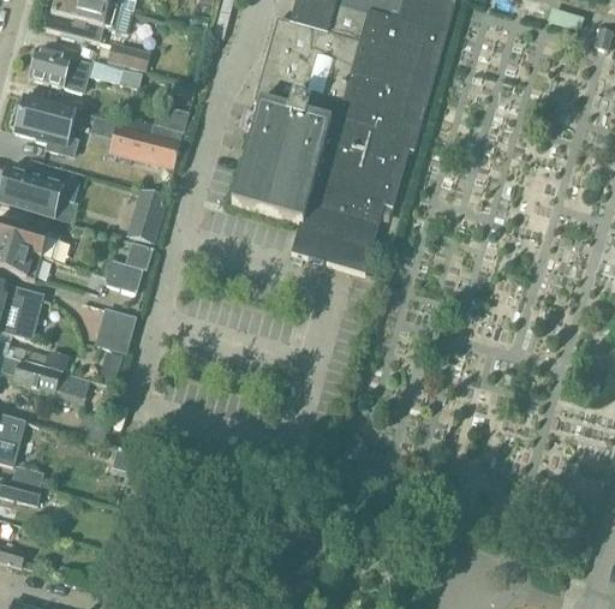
[(115,5),(96,0),(54,0),(52,12),(47,11),(43,28),(61,33),(61,36),(75,40),(76,36),(100,42),(105,28),(115,30),(121,9),(115,6),(115,5)]
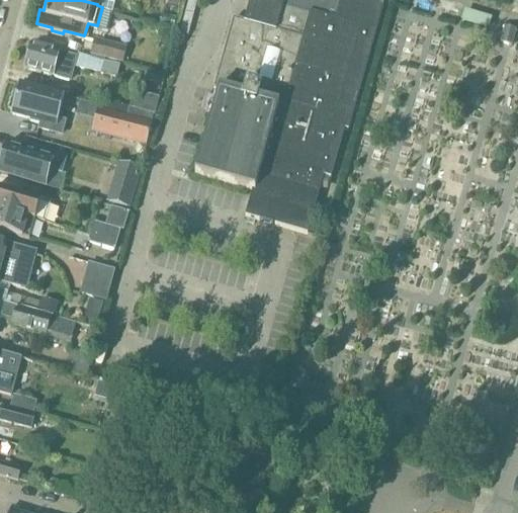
[(250,0),(245,17),(234,14),(213,84),(219,86),(195,170),(253,186),(245,212),(308,230),(324,172),(331,174),(344,125),(348,126),(383,0),(250,0)]
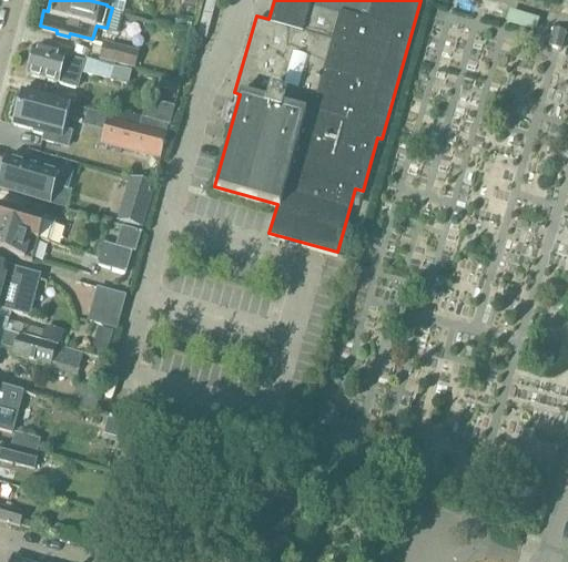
[(560,46),(565,28),(554,24),(548,42),(560,46)]
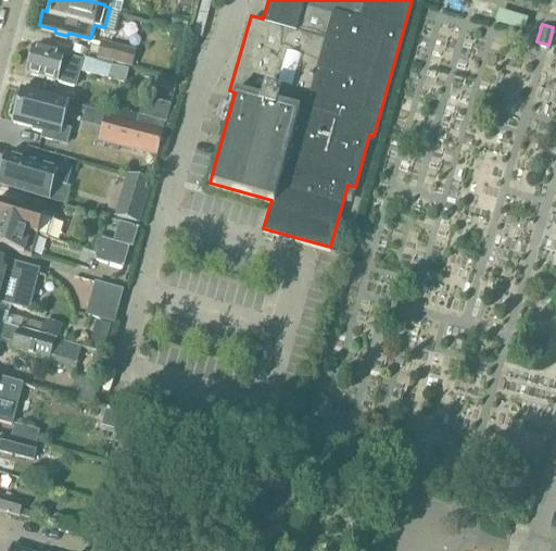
[(133,63),(137,48),(101,39),(98,54),(133,63)]
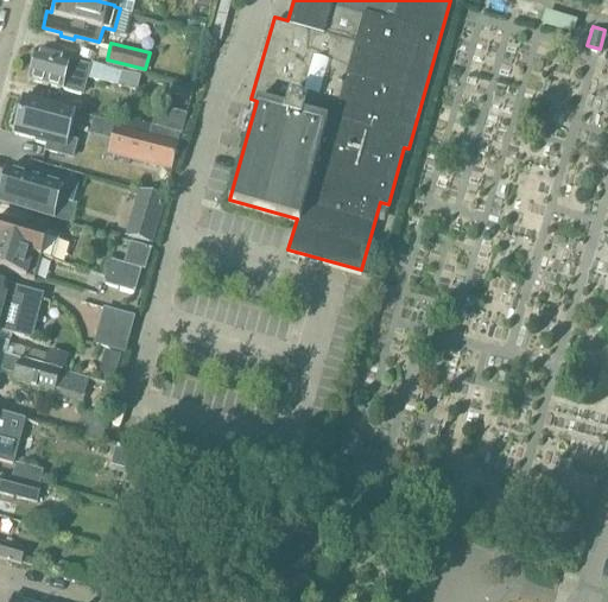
[(62,87),(62,86),(83,92),(88,74),(119,83),(122,69),(92,61),(92,63),(37,48),(30,77),(62,87)]
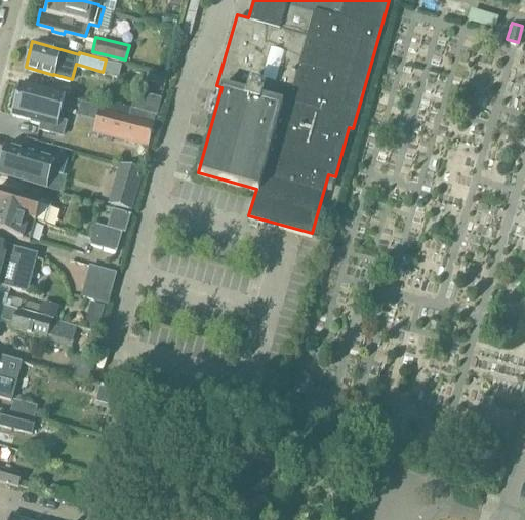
[(106,60),(103,72),(117,76),(121,64),(106,60)]
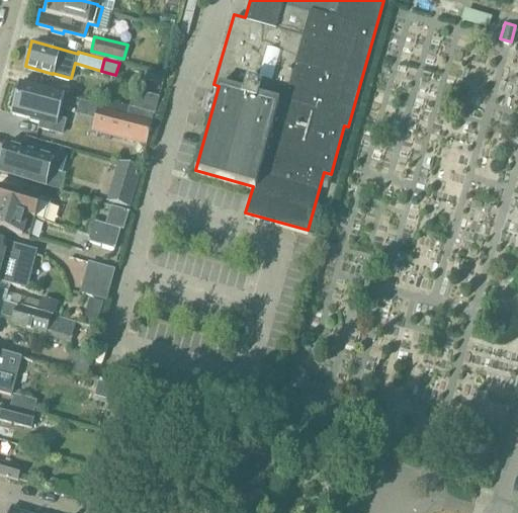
[(16,96),(60,107),(64,92),(20,80),(16,96)]
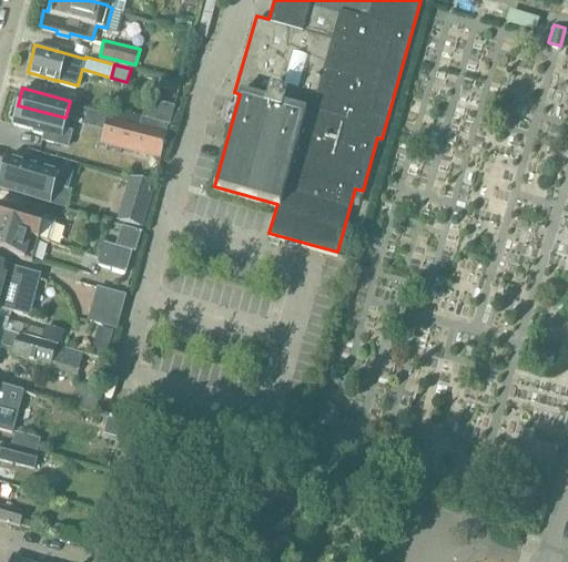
[(118,115),(166,129),(172,109),(146,101),(142,115),(135,113),(134,118),(119,113),(118,115)]
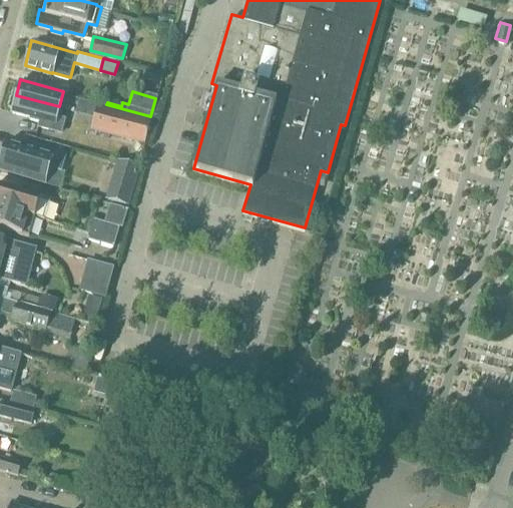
[(59,106),(16,95),(12,110),(30,114),(30,116),(40,119),(38,124),(53,128),(53,125),(62,128),(65,116),(57,114),(59,106)]
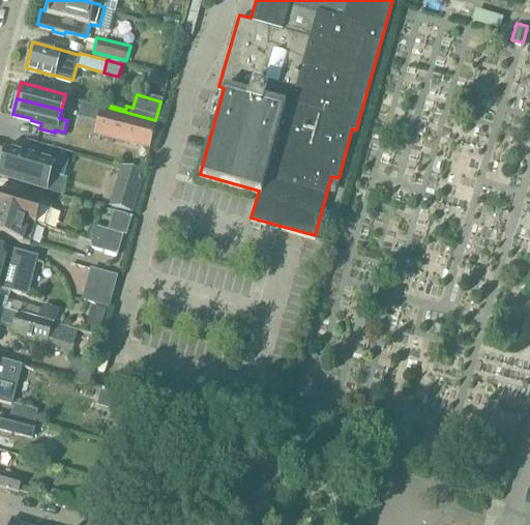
[(155,120),(110,108),(104,106),(102,109),(101,109),(95,129),(149,144),(155,123),(154,123),(155,120)]
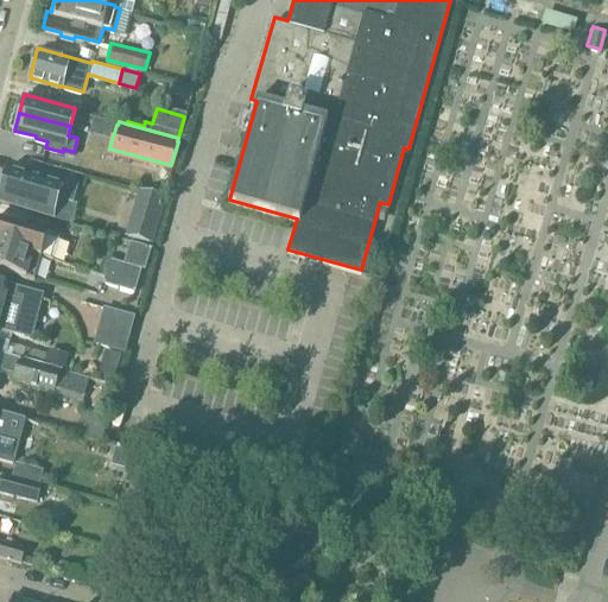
[(7,168),(0,192),(0,198),(54,214),(58,195),(73,200),(78,179),(30,165),(27,173),(7,168)]
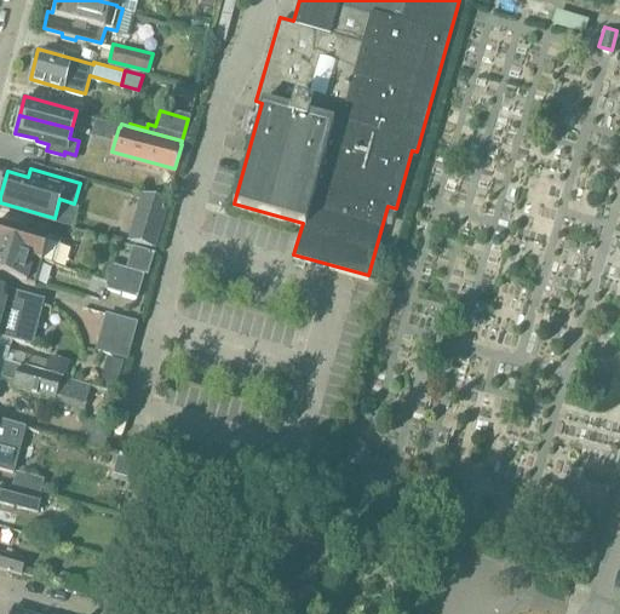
[(167,199),(143,191),(130,237),(154,245),(167,199)]
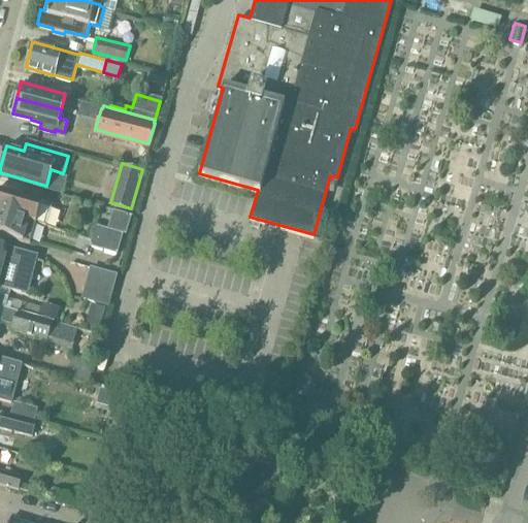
[(0,209),(36,221),(46,224),(52,205),(0,190),(0,209)]
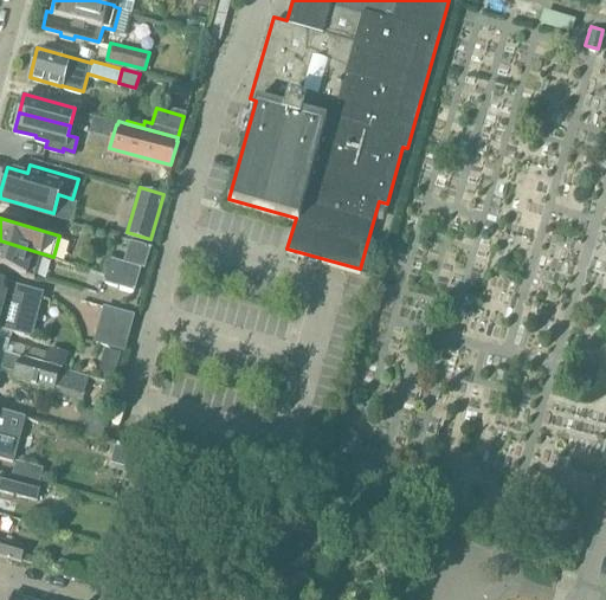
[(0,240),(0,266),(34,277),(42,253),(0,240)]
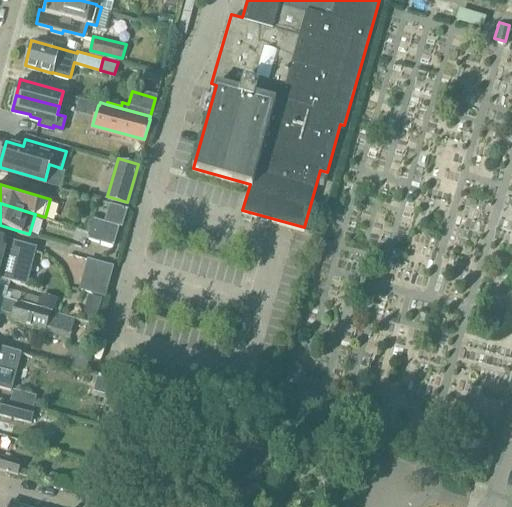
[(100,241),(106,220),(92,216),(86,237),(100,241)]
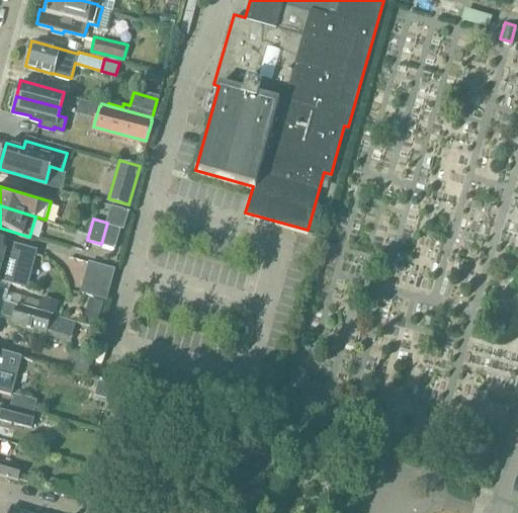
[(120,228),(107,223),(101,244),(114,248),(120,228)]
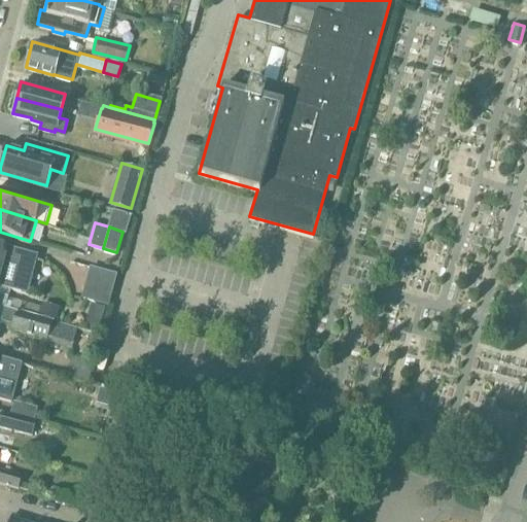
[(0,243),(0,264),(23,271),(28,250),(0,243)]
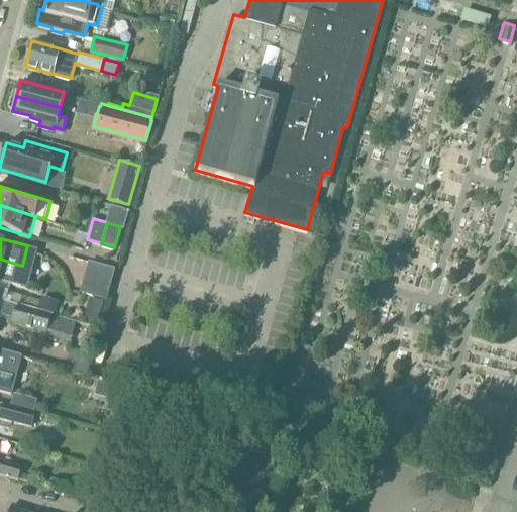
[(0,277),(17,282),(22,266),(0,259),(0,277)]
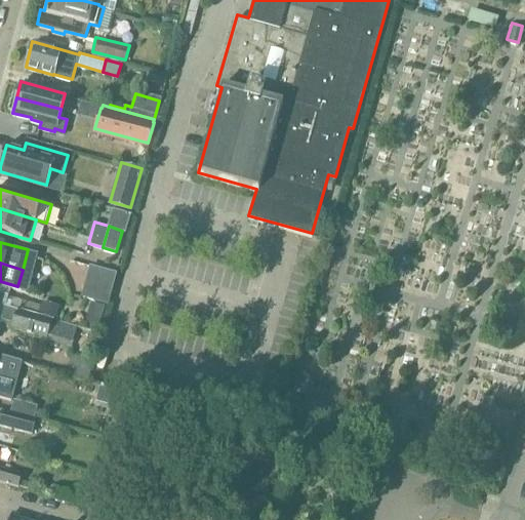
[(116,272),(90,264),(81,293),(107,302),(116,272)]
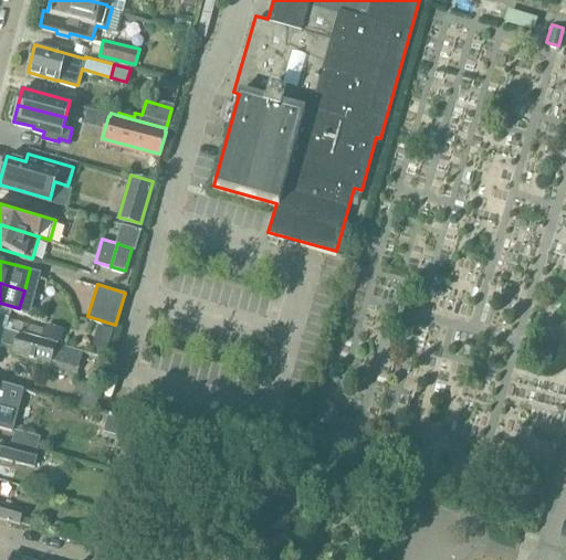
[(0,324),(2,325),(17,330),(40,337),(42,327),(28,323),(28,321),(0,314),(0,324)]
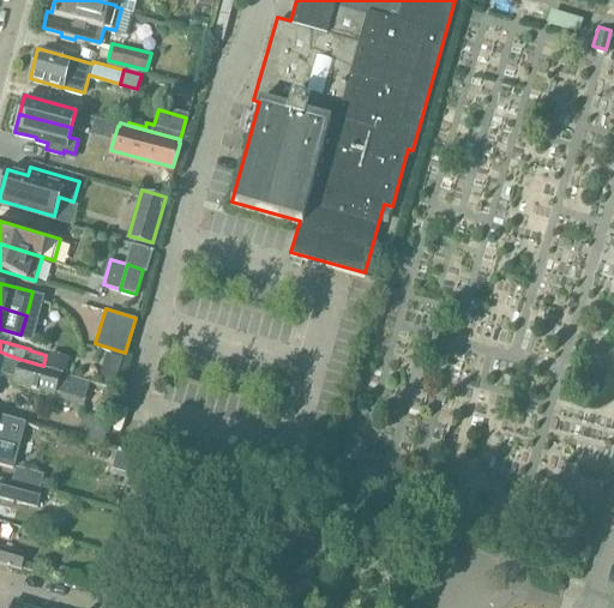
[(46,355),(43,366),(60,371),(61,371),(65,357),(47,353),(46,355)]
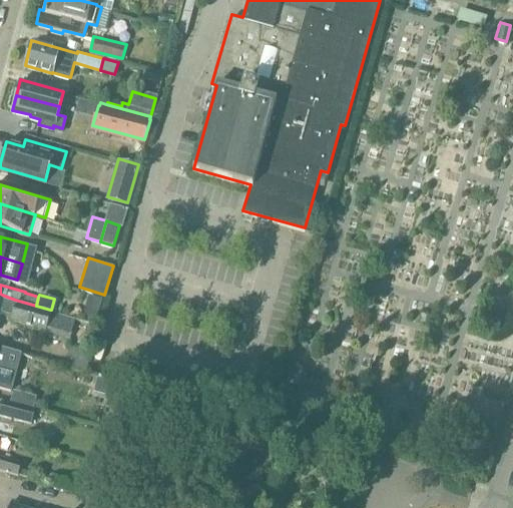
[(12,313),(10,320),(44,330),(50,310),(36,306),(15,300),(12,313)]
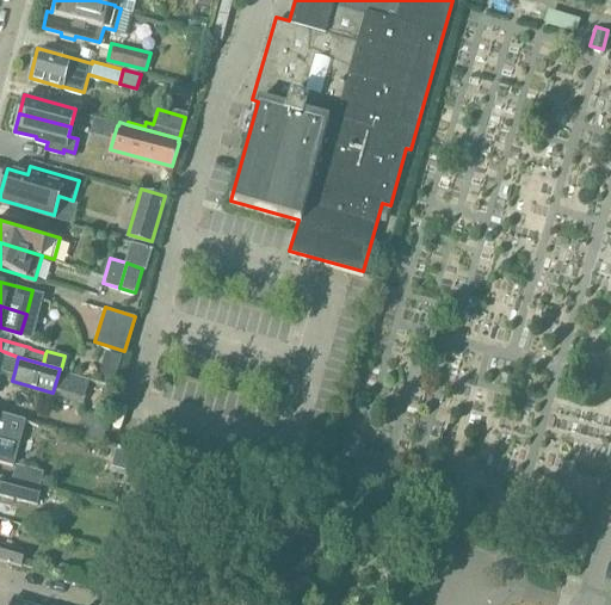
[(60,369),(53,393),(81,401),(90,377),(61,369),(60,369)]
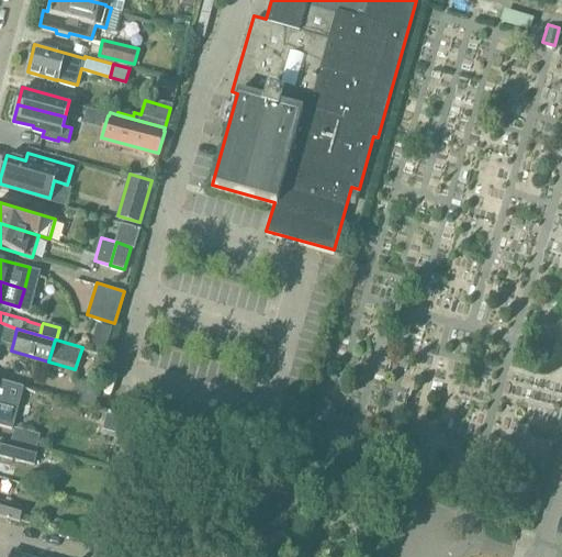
[(0,423),(11,426),(18,399),(22,383),(0,378),(0,423)]
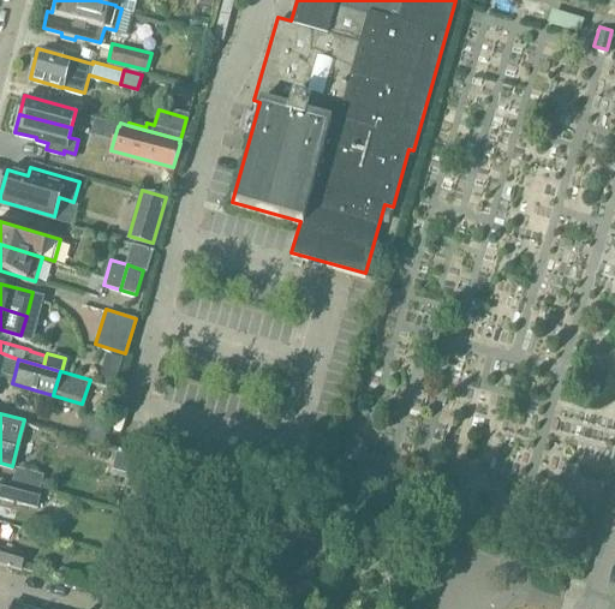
[(39,488),(43,472),(16,466),(11,481),(39,488)]
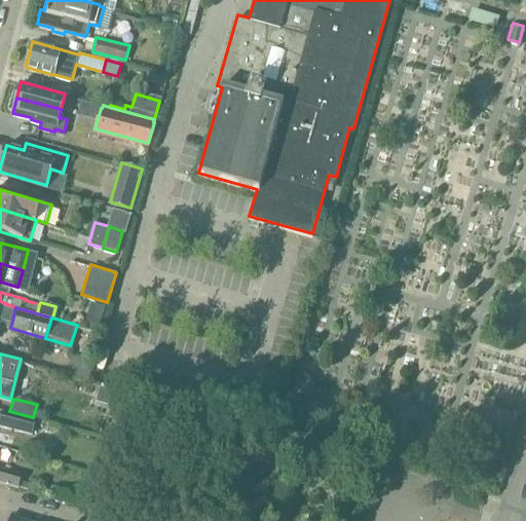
[(9,411),(2,409),(0,416),(0,423),(33,432),(36,418),(33,417),(9,411)]
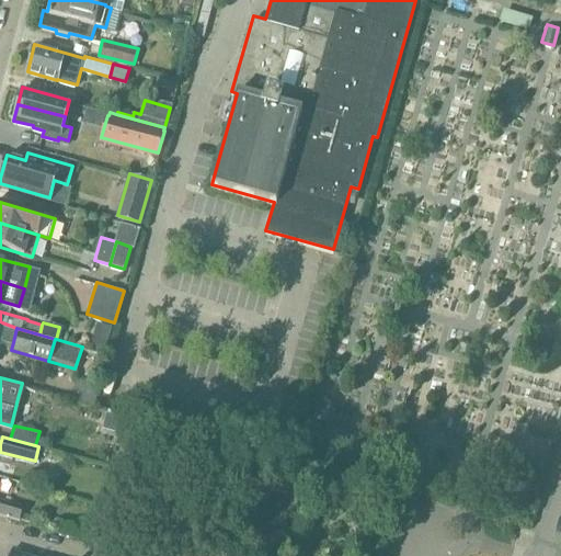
[(0,498),(0,511),(21,517),(24,505),(0,498)]
